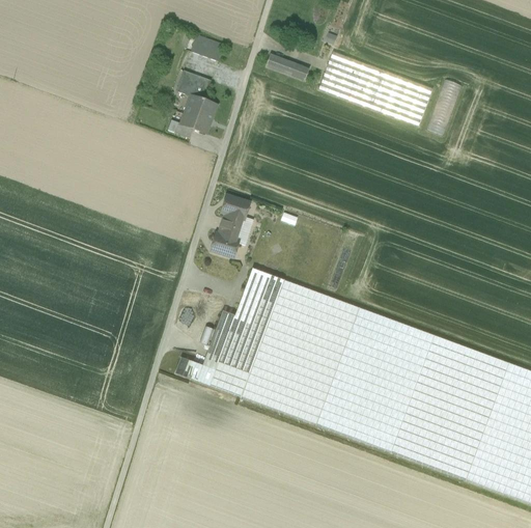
[(333,42),(335,34),(327,32),(325,39),(333,42)]
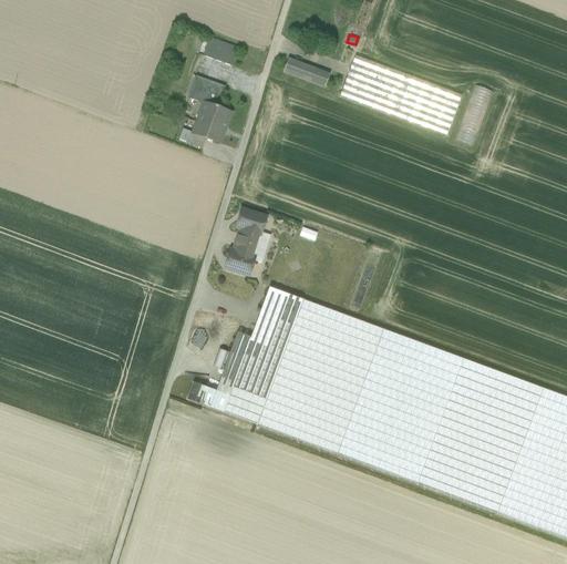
[(238,47),(209,37),(203,54),(232,64),(238,47)]
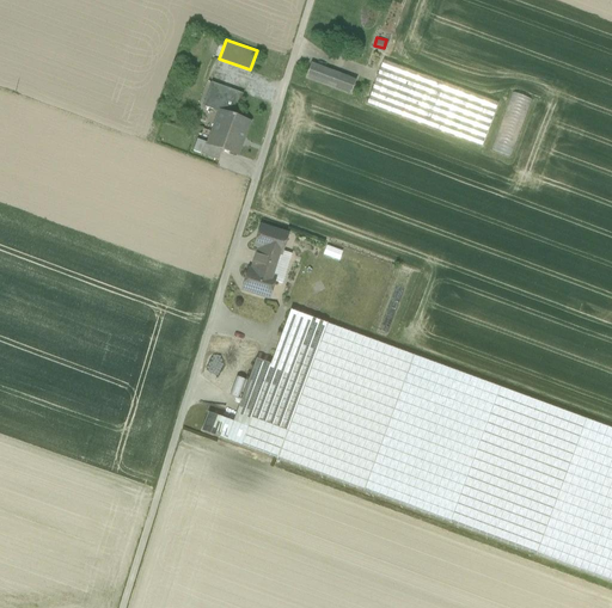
[(497,100),(383,57),(367,102),(482,143),(497,100)]
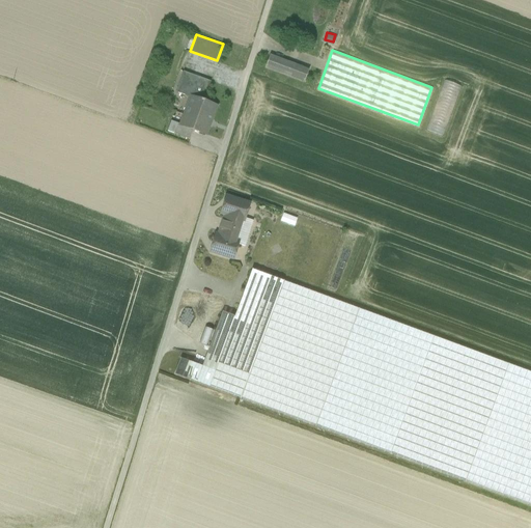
[(297,63),(270,54),(266,65),(291,75),(297,63)]
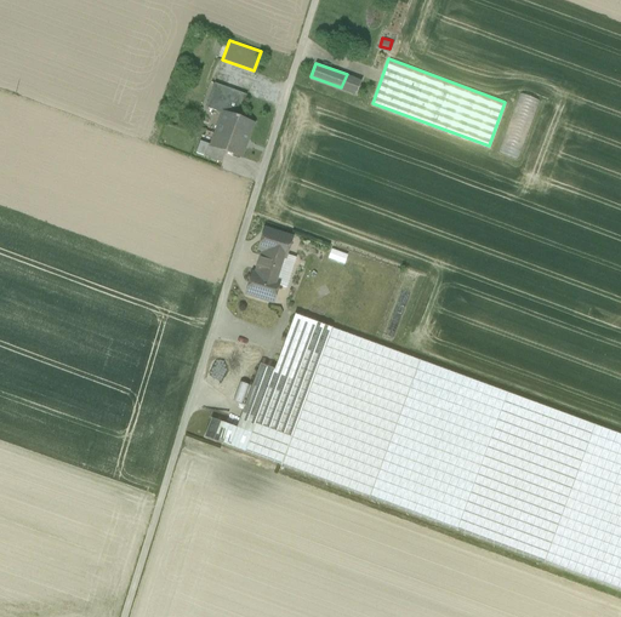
[(360,79),(347,74),(341,87),(355,92),(360,79)]
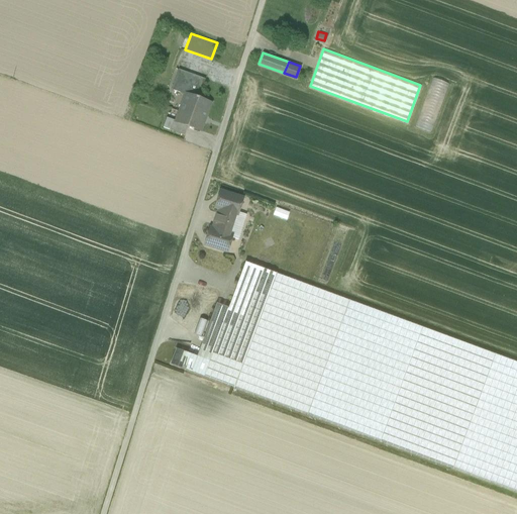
[(205,78),(179,68),(172,88),(186,93),(186,92),(198,97),(205,78)]
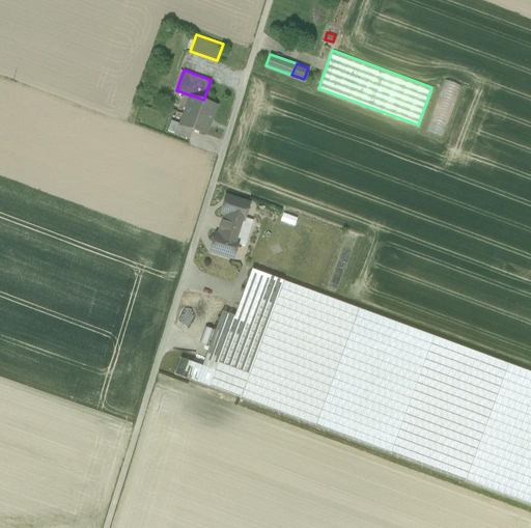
[(203,100),(191,94),(191,95),(180,122),(179,123),(194,129),(205,133),(216,104),(203,100)]
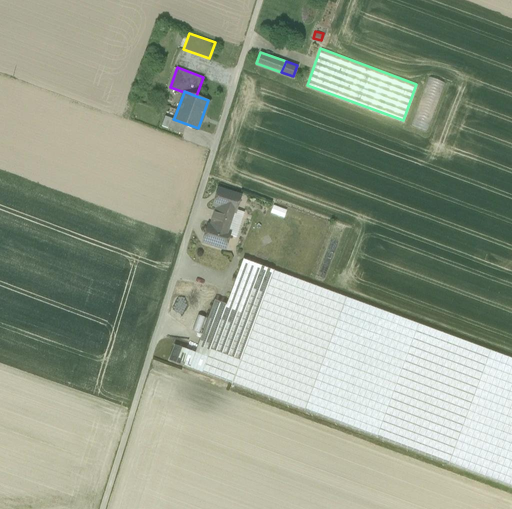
[(167,126),(171,116),(164,114),(160,123),(167,126)]
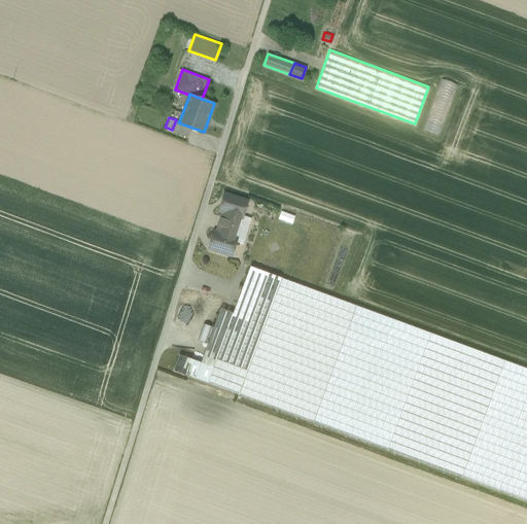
[(192,128),(178,123),(179,121),(176,119),(172,130),(189,136),(192,128)]
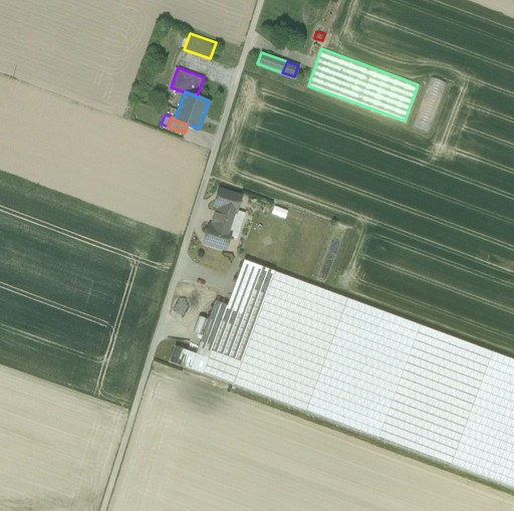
[(242,195),(219,188),(214,205),(217,206),(236,212),(237,209),(242,195)]
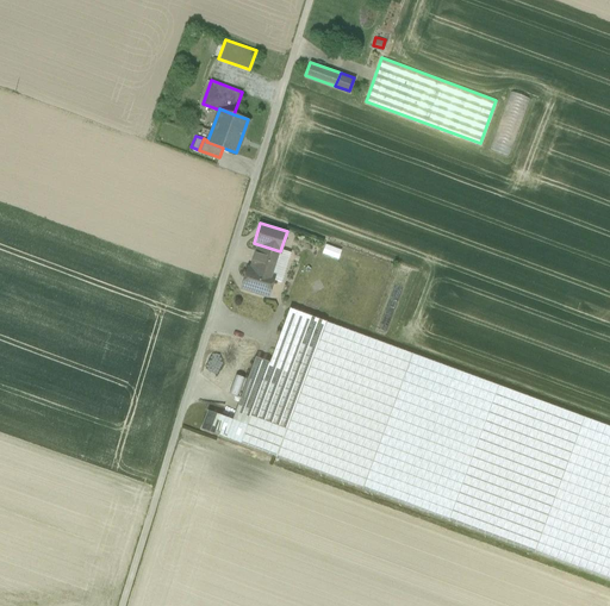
[(343,245),(325,239),(321,254),(337,260),(343,245)]
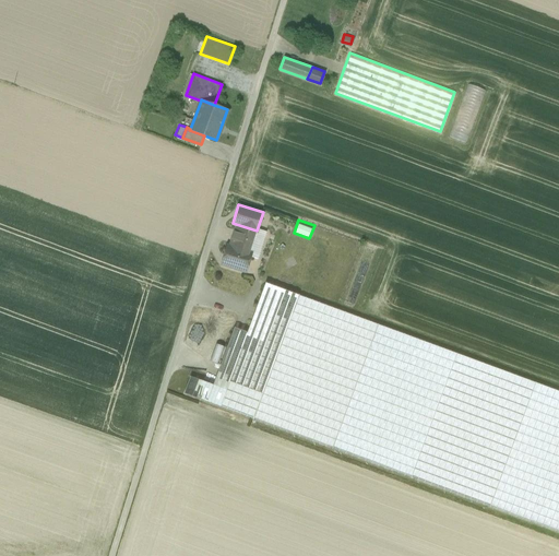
[(257,231),(236,224),(229,245),(251,252),(250,255),(257,257),(265,229),(258,227),(257,231)]
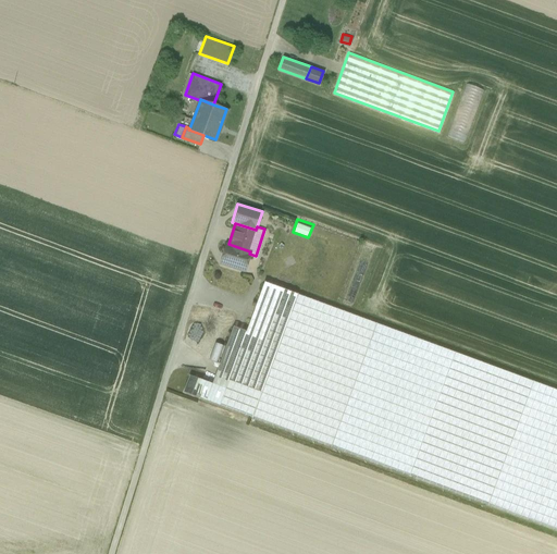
[(229,244),(226,243),(220,261),(245,270),(249,254),(250,251),(229,244)]
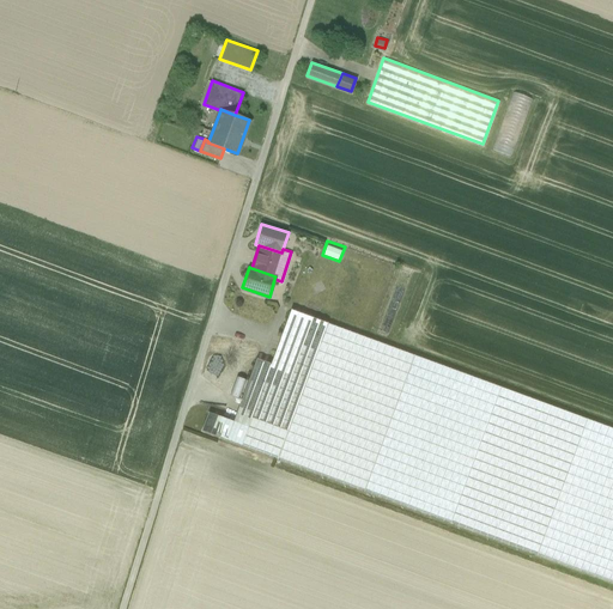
[(256,357),(234,420),(226,416),(219,436),(278,457),(327,322),(291,309),(271,363),(256,357)]
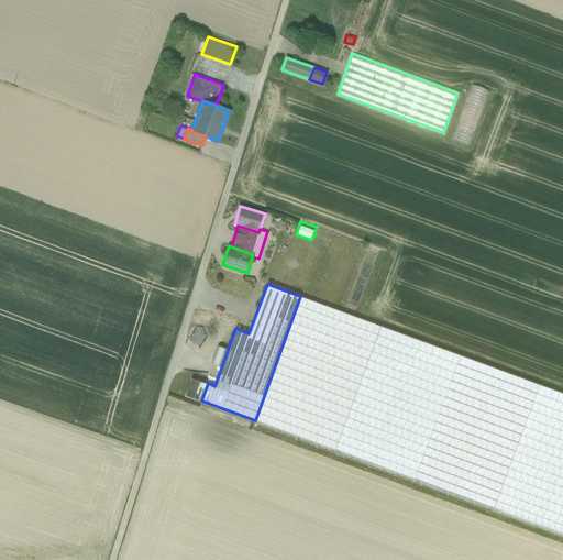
[(539,384),(300,296),(255,420),(493,508),(539,384)]
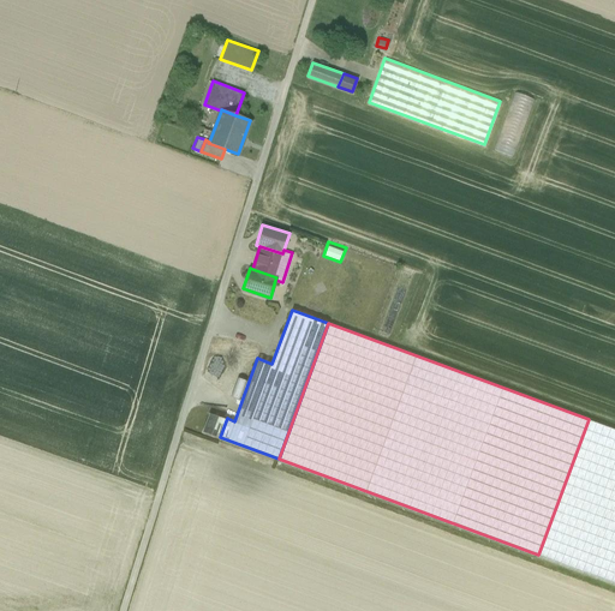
[(251,369),(244,366),(233,396),(240,399),(251,369)]
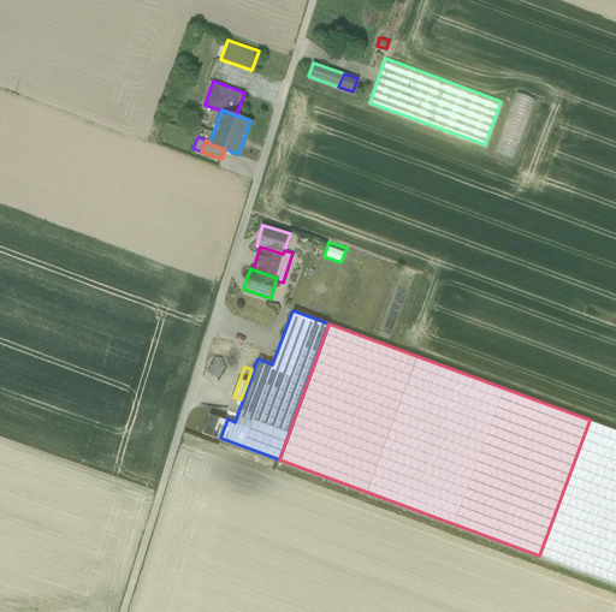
[(220,438),(227,419),(211,413),(203,432),(220,438)]
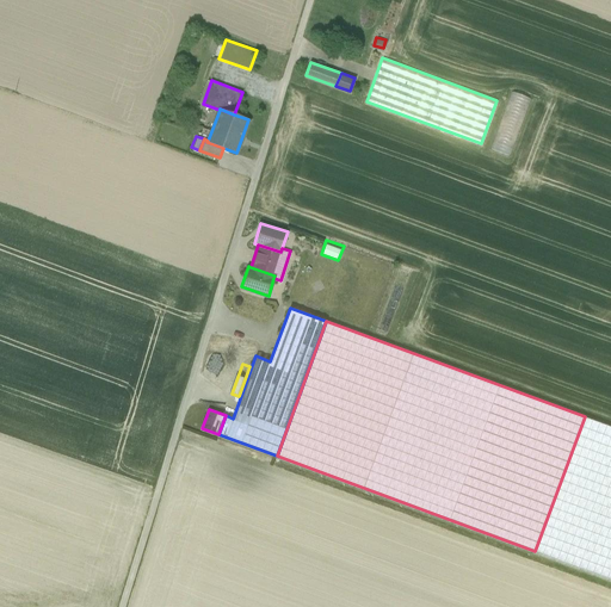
[(610,426),(585,416),(535,551),(610,578),(610,426)]
